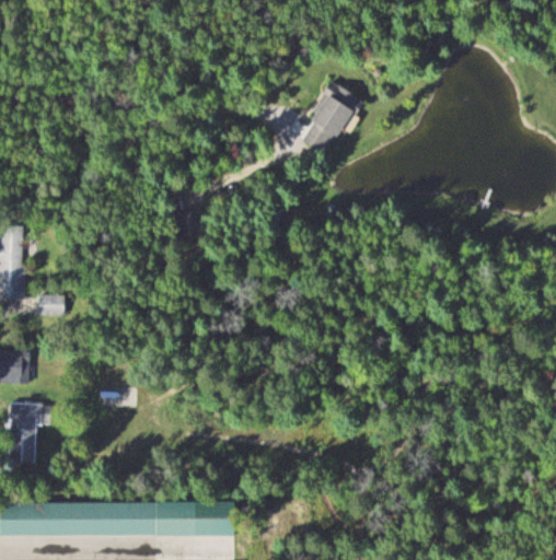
[(309,120),(337,138),(360,100),(332,82),(309,120)]
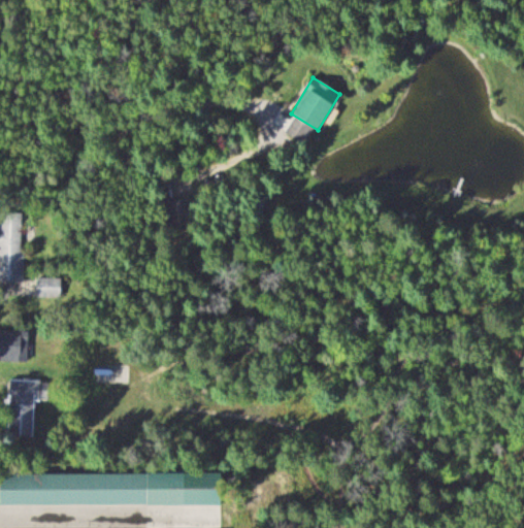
[(310,132),(294,118),(284,130),(299,144),(310,132)]
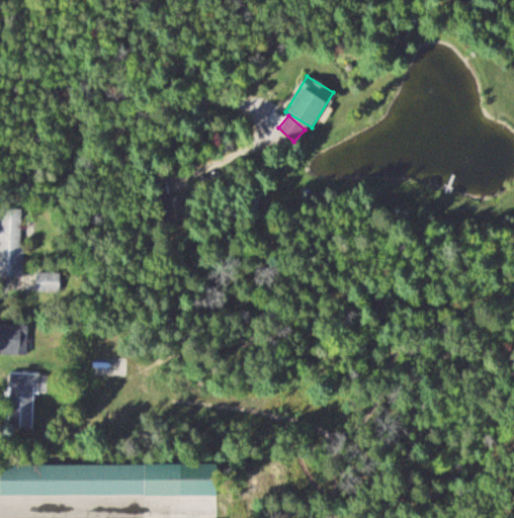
[(0,276),(20,276),(21,208),(0,207),(0,276)]
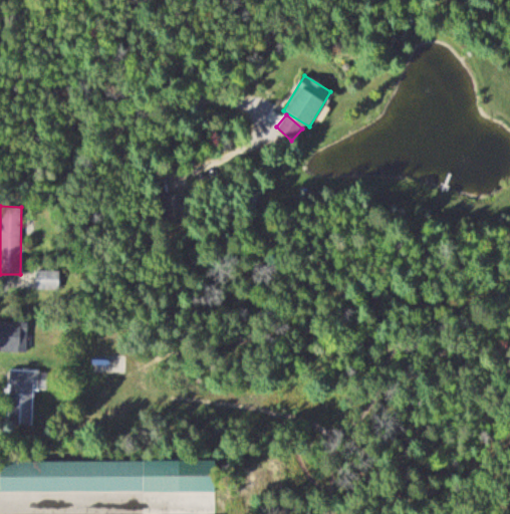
[(58,270),(34,270),(34,289),(58,289),(58,270)]
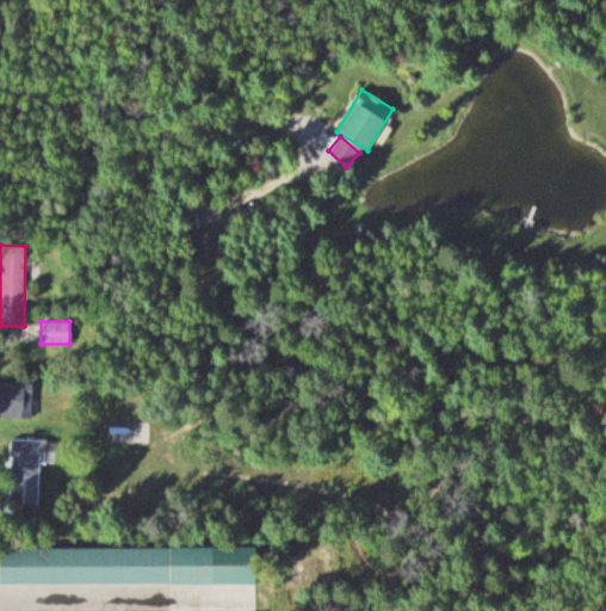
[(0,418),(31,418),(31,382),(0,382),(0,418)]
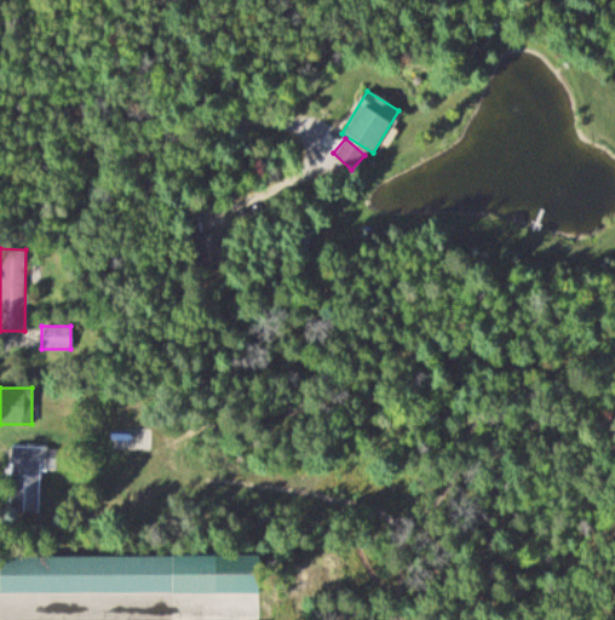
[(41,512),(42,446),(7,446),(7,512),(41,512)]
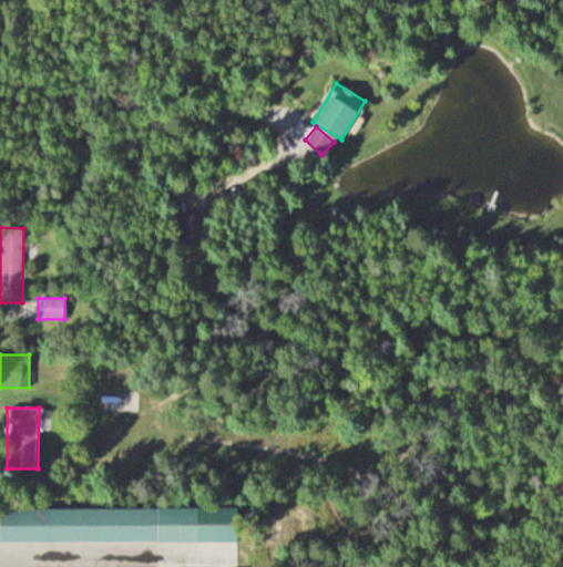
[(0,543),(196,542),(196,507),(0,508),(0,543)]
